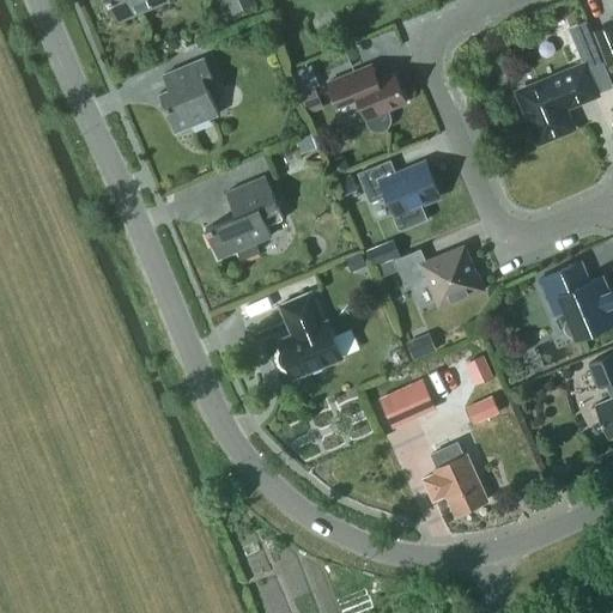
[(108,0),(117,20),(138,12),(137,11),(162,0),(108,0)]
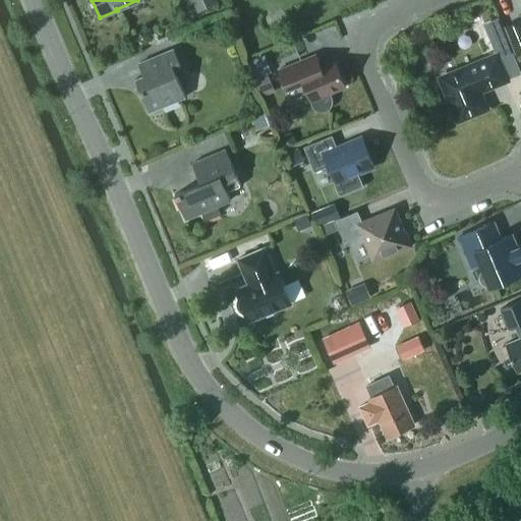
[(188,0),(192,9),(215,2),(214,0),(188,0)]
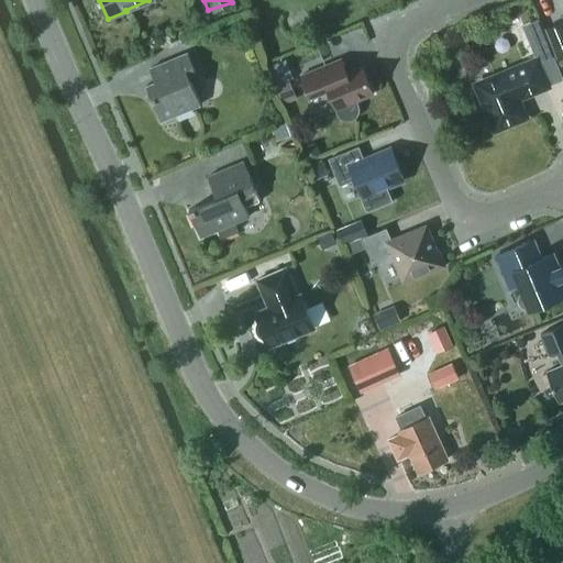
[(562,56),(562,20),(545,28),(558,58),(562,56)]
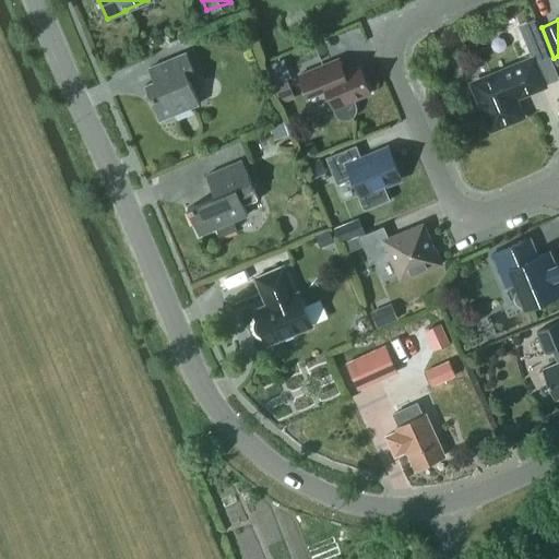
[(145,84),(155,107),(161,118),(166,116),(200,103),(188,74),(194,71),(187,51),(149,68),(154,80),(145,84)]
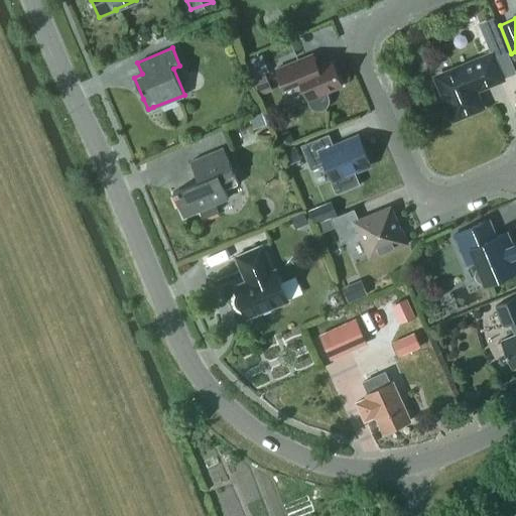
[(259,90),(272,85),(260,53),(247,58),(259,90)]
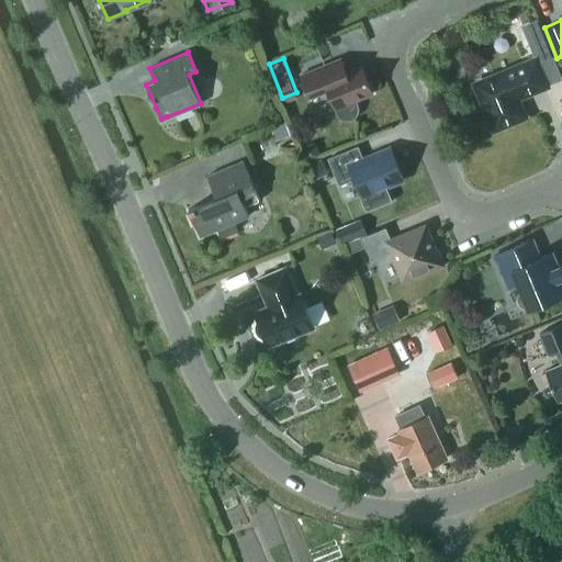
[(340,58),(339,58),(301,74),(311,99),(329,91),(336,108),(336,110),(337,112),(339,116),(343,119),(348,120),(352,120),(356,116),(358,113),(359,108),(358,103),(357,100),(373,92),(361,66),(347,71),(340,58)]
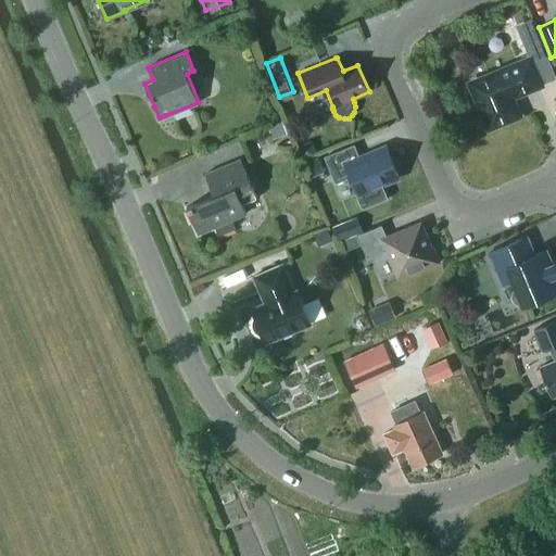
[(477,97),(490,127),(519,115),(512,96),(541,84),(530,58),(468,84),(475,98),(477,97)]
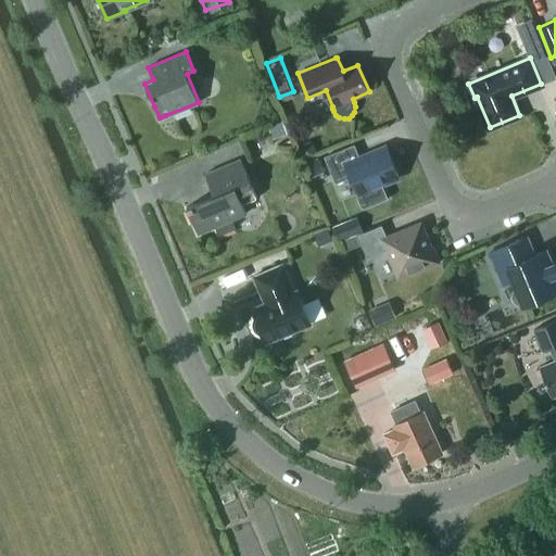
[(352,144),(325,156),(336,182),(351,176),(365,210),(390,200),(382,181),(399,174),(388,148),(358,160),(352,144)]
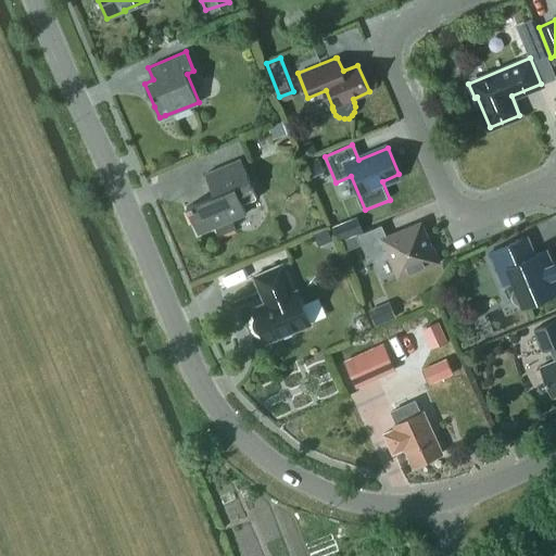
[(216,225),(219,232),(235,227),(231,219),(247,212),(242,203),(257,197),(241,159),(205,174),(214,194),(187,205),(198,232),(216,225)]
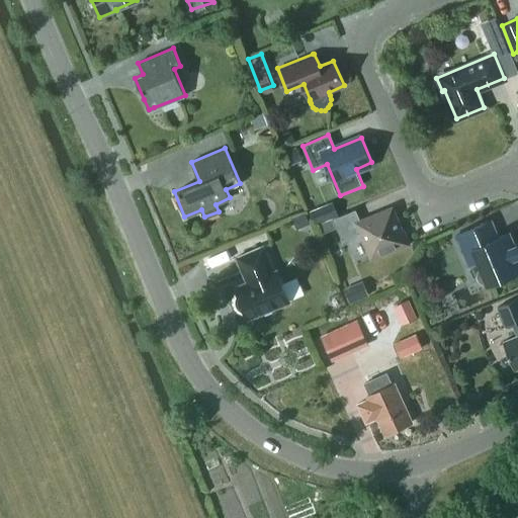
[(338,214),(332,200),(309,210),(314,225),(338,214)]
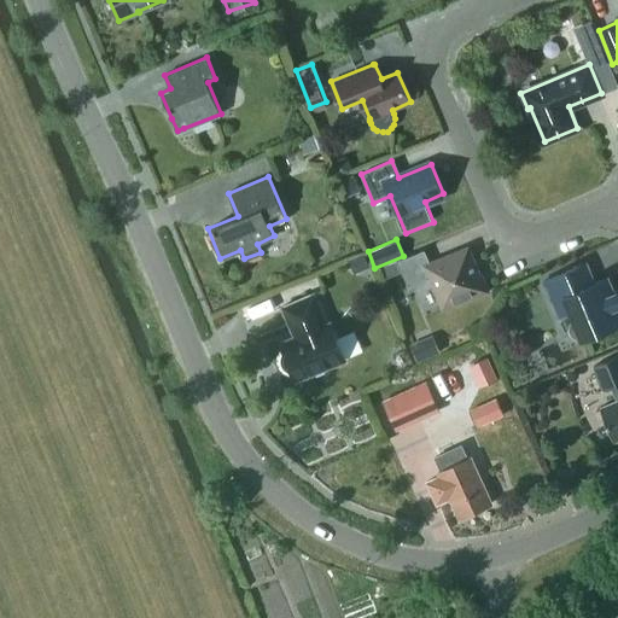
[(430,263),(425,250),(398,261),(409,287),(431,278),(443,307),(471,296),(472,298),(489,291),(482,274),(479,275),(468,248),(430,263)]
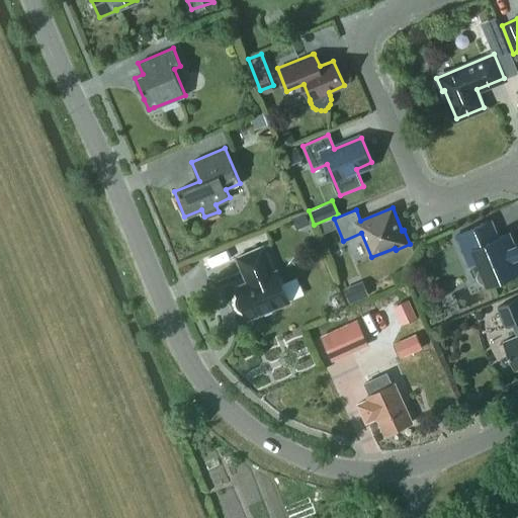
[(322,234),(337,228),(333,218),(318,224),(322,234)]
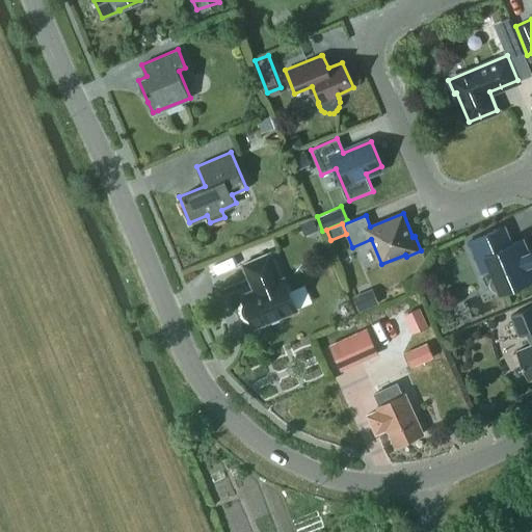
[(505,225),(468,241),(481,271),(490,268),(500,292),(531,277),(531,255),(530,250),(529,250),(524,238),(512,243),(505,225)]
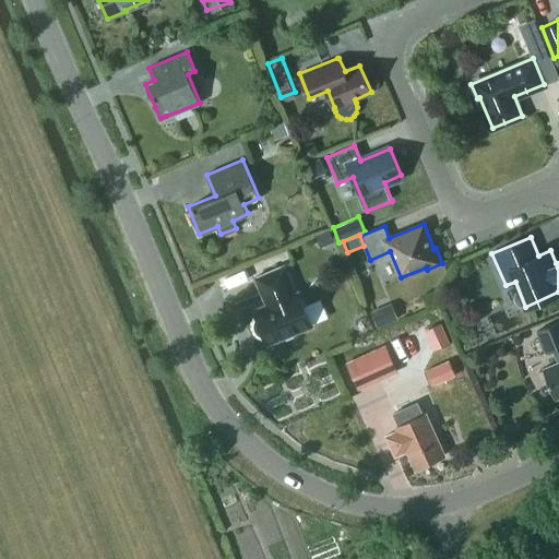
[(254,320),(253,324),(254,329),(257,333),(261,335),(265,336),(268,343),(312,324),(312,323),(305,305),(299,292),(295,294),(289,282),(290,281),(284,264),(256,276),(262,293),(263,293),(269,305),(254,310),(257,317),(254,320)]
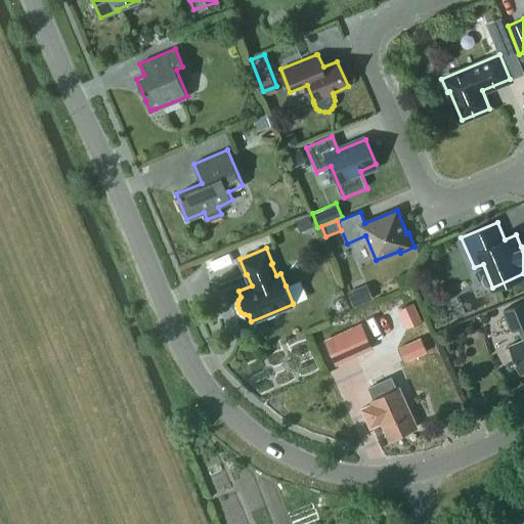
[(523,301),(504,309),(512,331),(518,328),(523,339),(509,345),(521,374),(523,372),(523,301)]
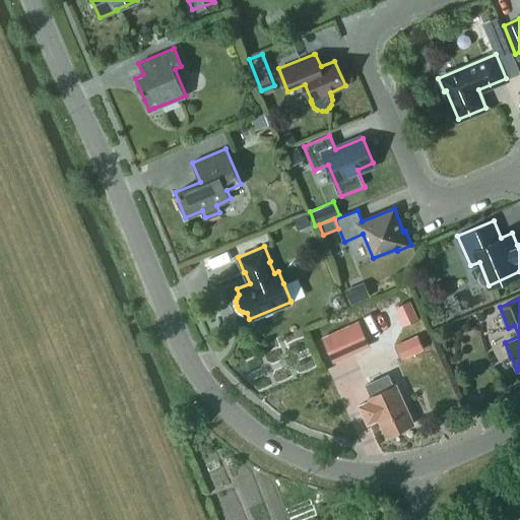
[(411,301),(396,305),(401,323),(416,319),(411,301)]
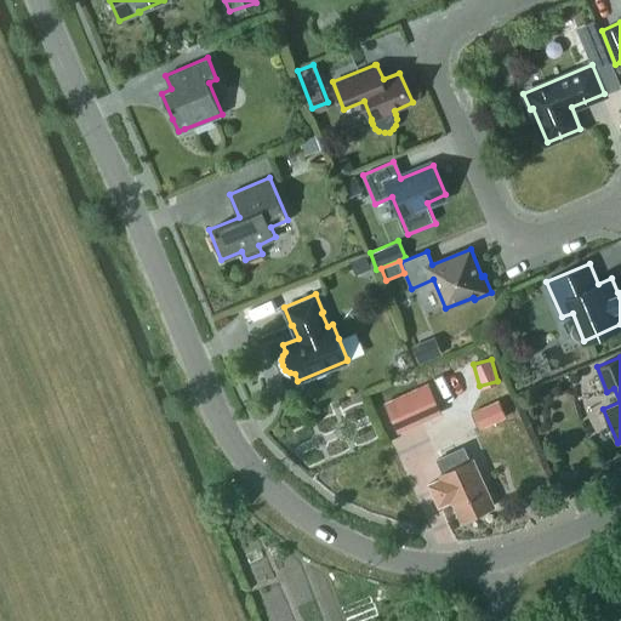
[(429,382),(385,403),(397,429),(442,409),(429,382)]
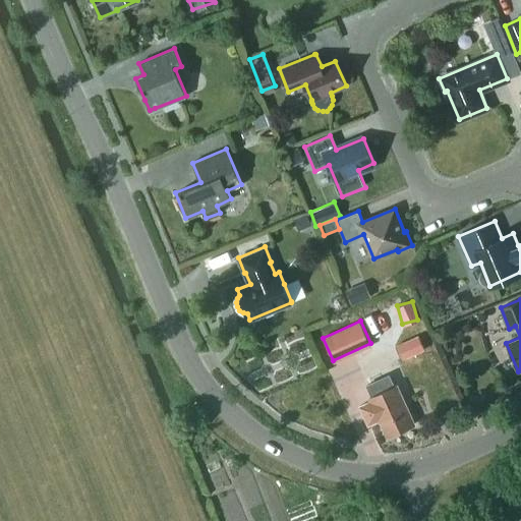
[(402,359),(414,354),(425,349),(419,335),(396,346),(402,359)]
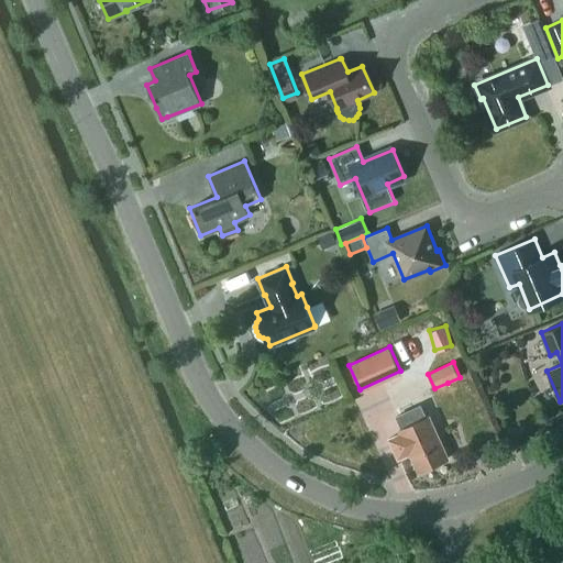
[(426,416),(419,404),(395,415),(400,428),(398,429),(399,432),(387,438),(396,459),(408,453),(417,472),(448,457),(428,415),(426,416)]
